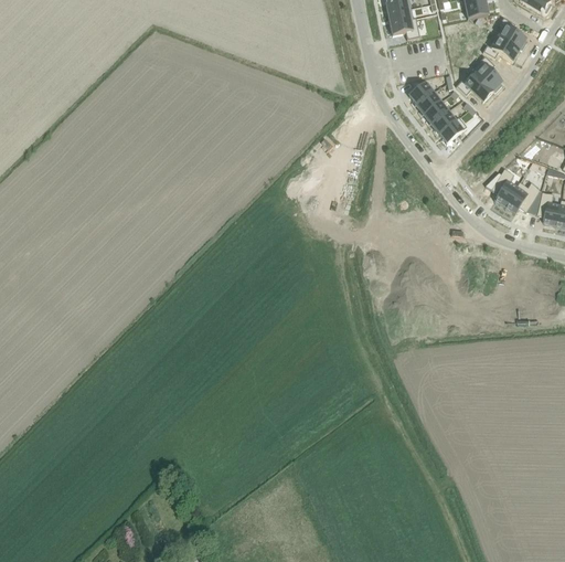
[(397,0),(385,2),(387,13),(411,8),(408,0),(397,0)]
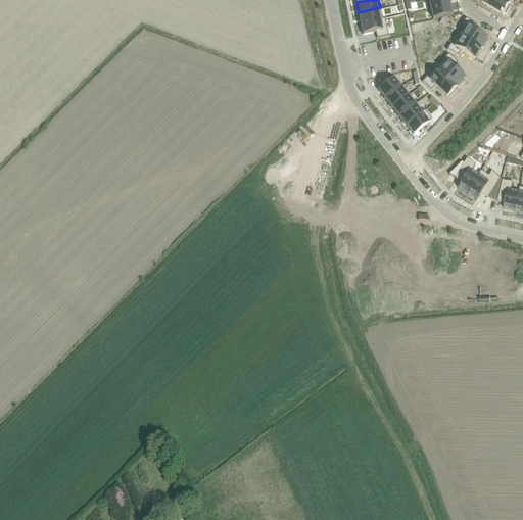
[(481,0),(502,12),(504,13),(505,11),(507,12),(511,4),(510,3),(511,1),(509,0),(481,0)]
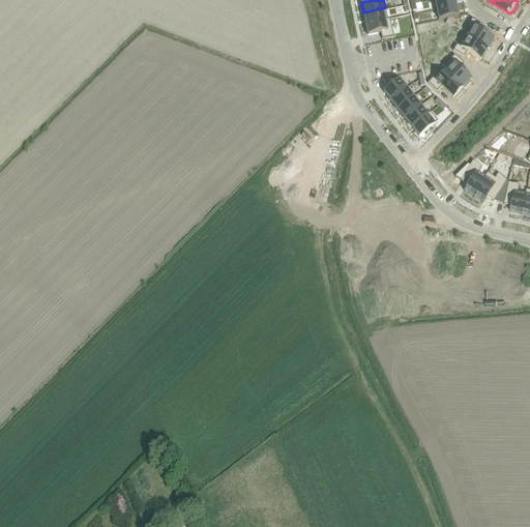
[(455,3),(436,7),(438,18),(458,13),(455,3)]
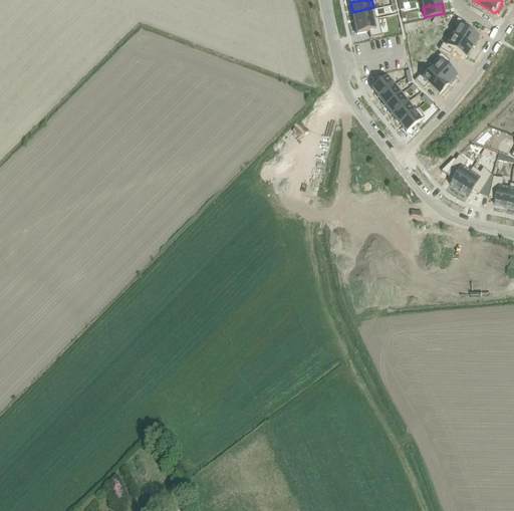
[(373,7),(352,12),(354,21),(375,17),(375,16),(373,7)]
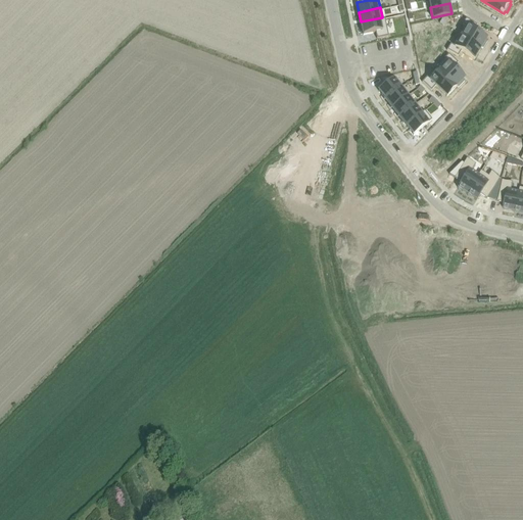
[(382,17),(361,21),(363,33),(375,30),(377,36),(388,34),(385,16),(382,16),(382,17)]
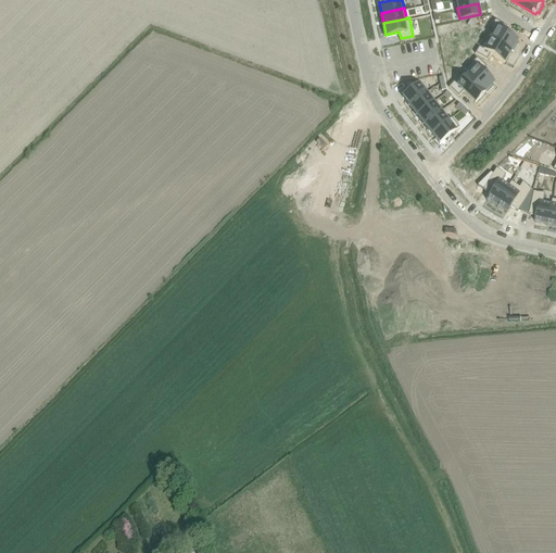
[(495,26),(490,37),(510,49),(512,48),(513,49),(518,41),(516,40),(517,38),(503,29),(507,24),(495,17),(491,24),(495,26)]
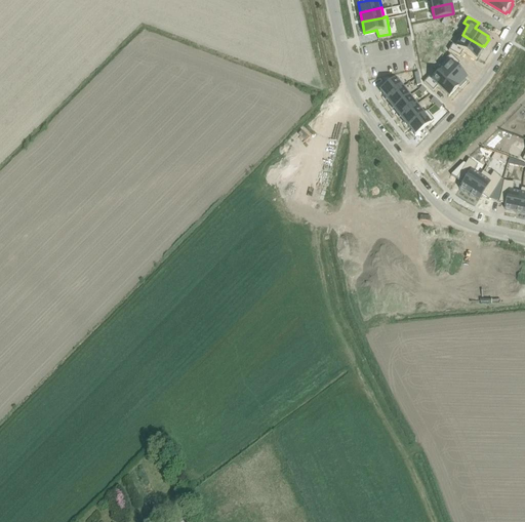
[(452,42),(448,48),(459,54),(462,49),(476,57),(482,46),(462,35),(456,44),(452,42)]
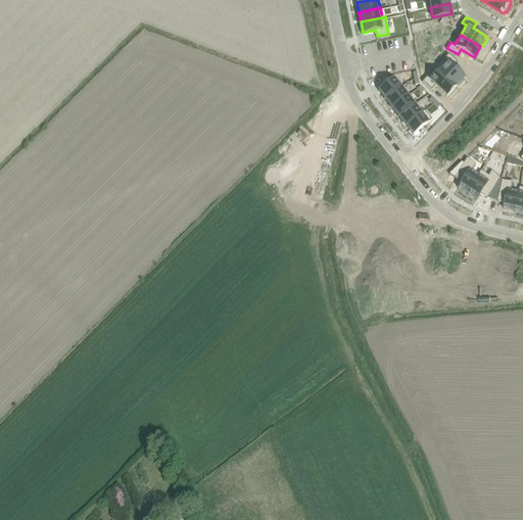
[(448,52),(435,65),(456,85),(457,84),(458,85),(464,79),(463,78),(464,76),(454,65),(458,60),(448,52)]
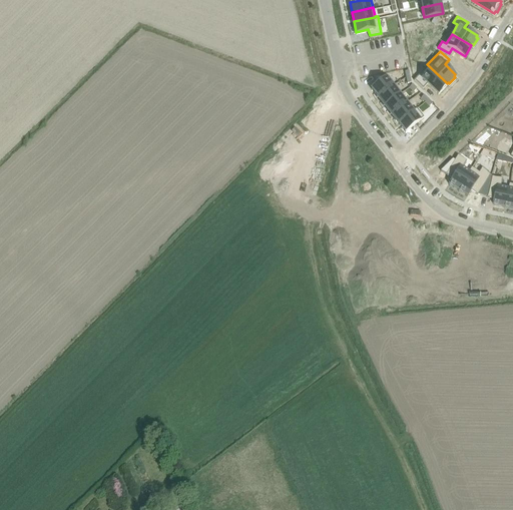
[(427,64),(414,78),(423,86),(427,82),(438,92),(447,83),(427,64)]
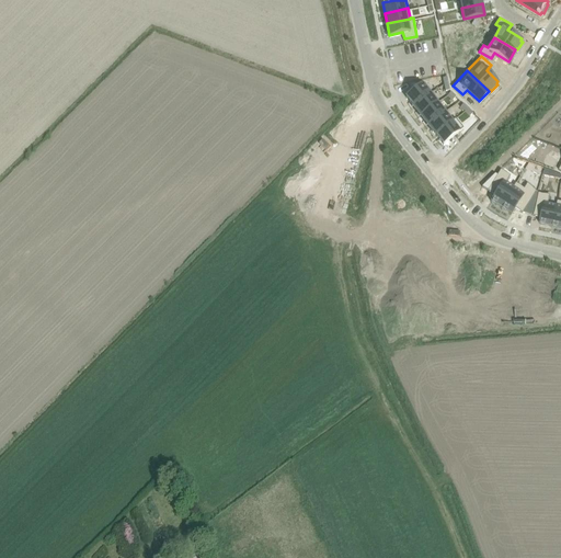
[(424,80),(405,94),(413,104),(432,90),(424,80)]
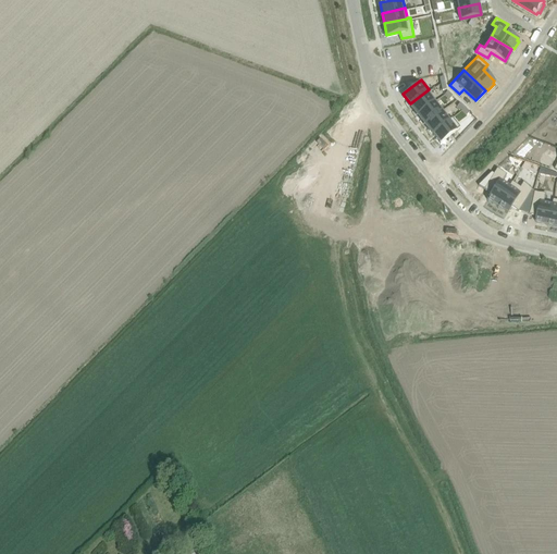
[(429,89),(410,103),(418,113),(435,99),(429,89)]
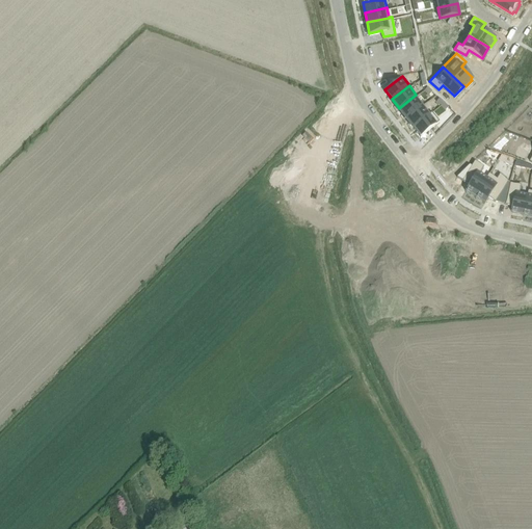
[(416,95),(399,108),(406,116),(423,103),(416,95)]
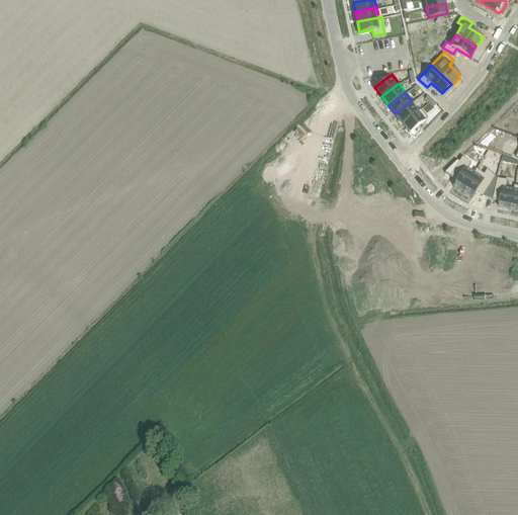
[(412,100),(396,113),(402,122),(419,109),(419,108),(412,100)]
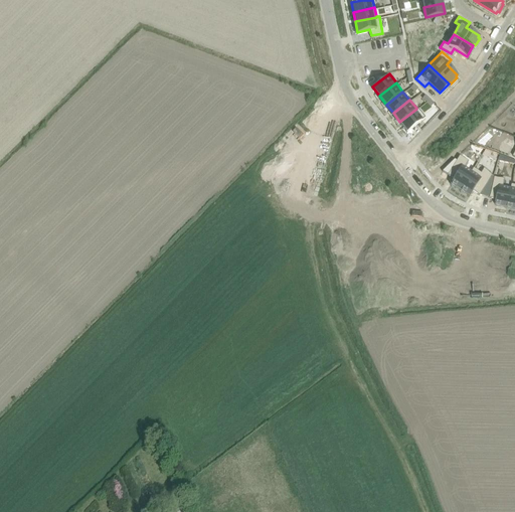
[(416,109),(399,122),(406,130),(425,116),(417,107),(416,108),(416,109)]
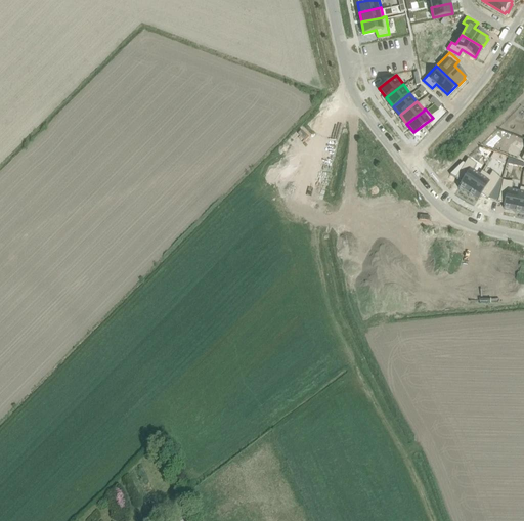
[(463,160),(450,172),(455,175),(462,179),(459,185),(468,191),(479,173),(472,169),(476,162),(468,156),(465,161),(463,160)]
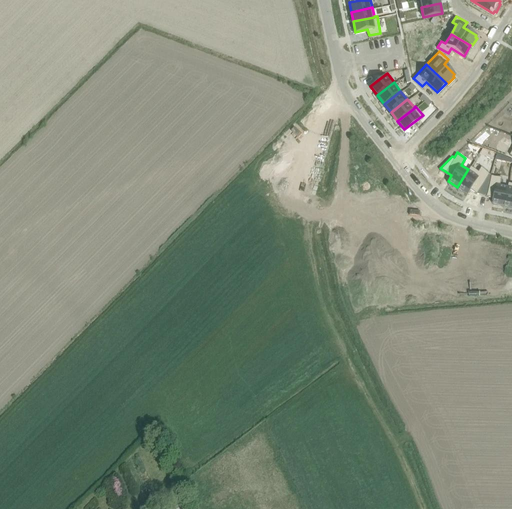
[(468,169),(457,187),(467,193),(470,187),(477,191),(490,170),(481,165),(478,169),(470,165),(468,169)]
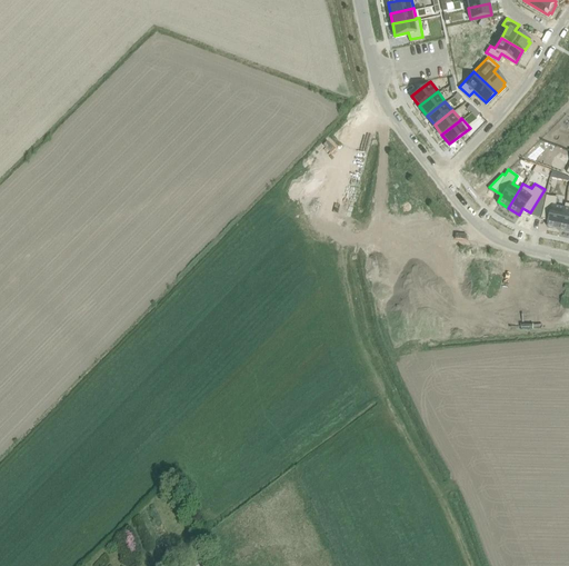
[(546,190),(541,215),(549,217),(547,224),(560,227),(565,204),(556,201),(557,194),(546,190)]
